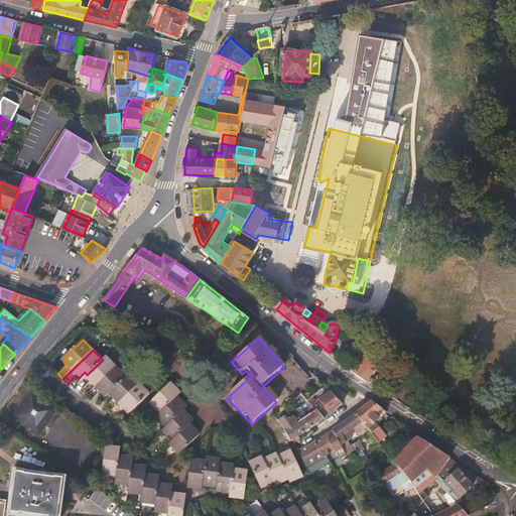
[(377,363),(366,354),(355,373),(367,381),(377,363)]
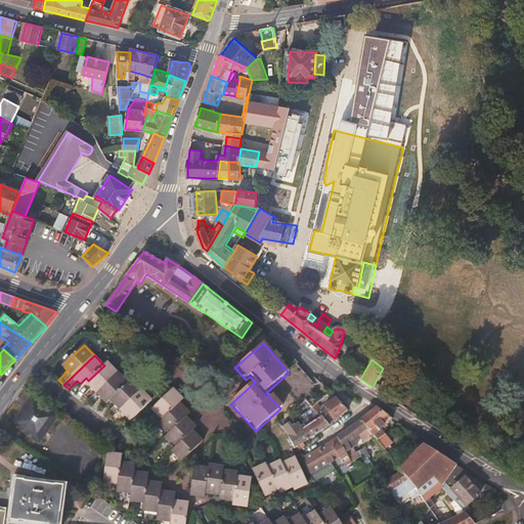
[(88,402),(119,374),(107,362),(104,365),(88,381),(91,385),(89,387),(91,389),(83,397),(88,402)]
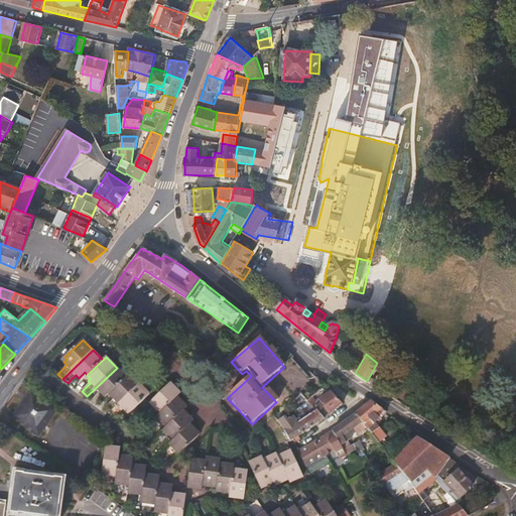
[(111,392),(127,378),(117,368),(87,396),(91,400),(100,393),(102,395),(108,389),(111,392)]
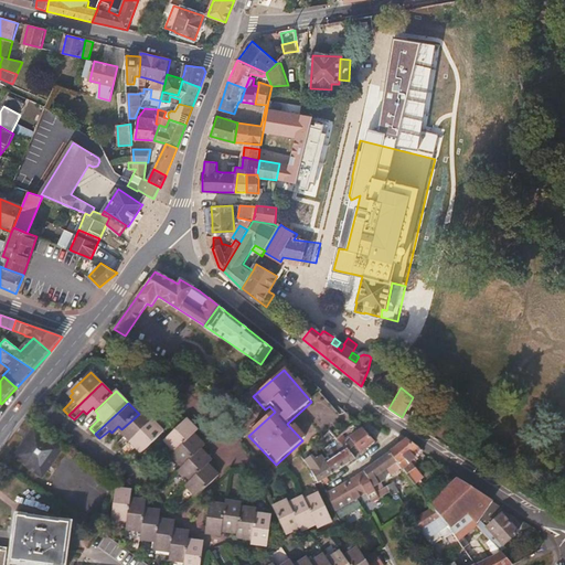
[(93,414),(95,411),(93,407),(86,414),(89,417),(93,414)]
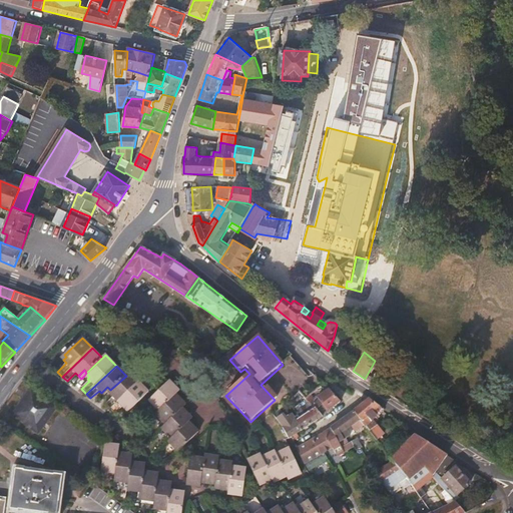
[(109,411),(139,382),(129,372),(126,376),(110,390),(113,393),(110,395),(113,398),(104,406),(109,411)]
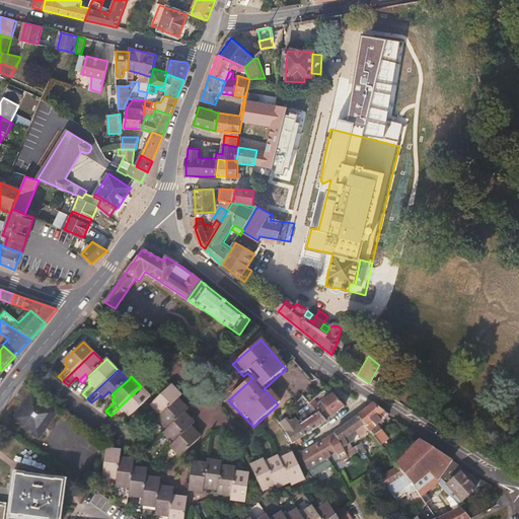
[(176,399),(173,396),(178,391),(172,384),(151,405),(160,416),(176,399)]
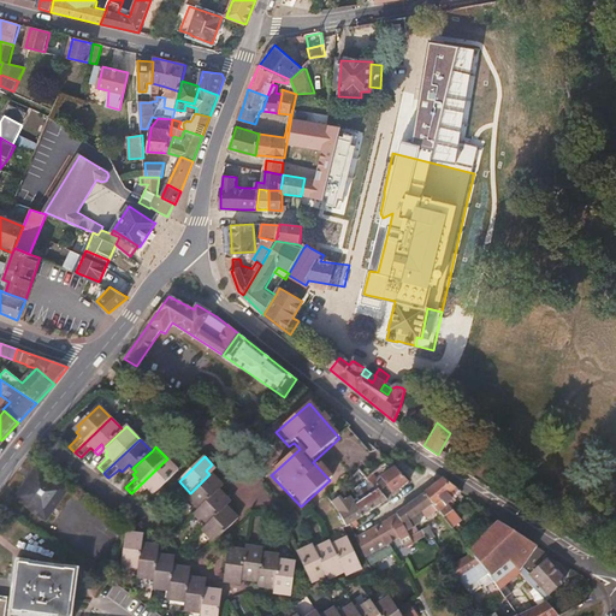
[(159,490),(178,471),(167,458),(131,493),(136,498),(147,489),(149,492),(157,486),(159,490)]
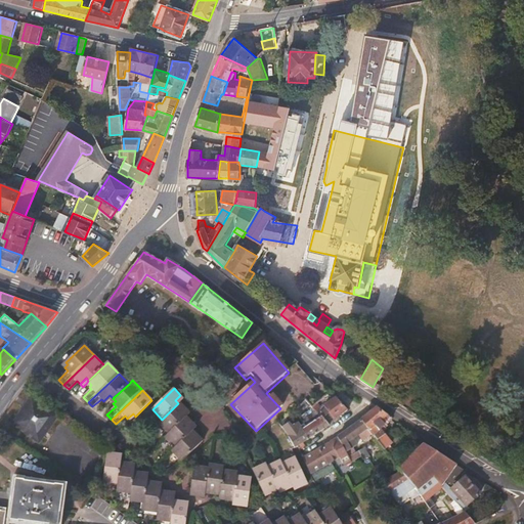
[(111,401),(113,398),(110,395),(103,401),(106,404),(111,401)]
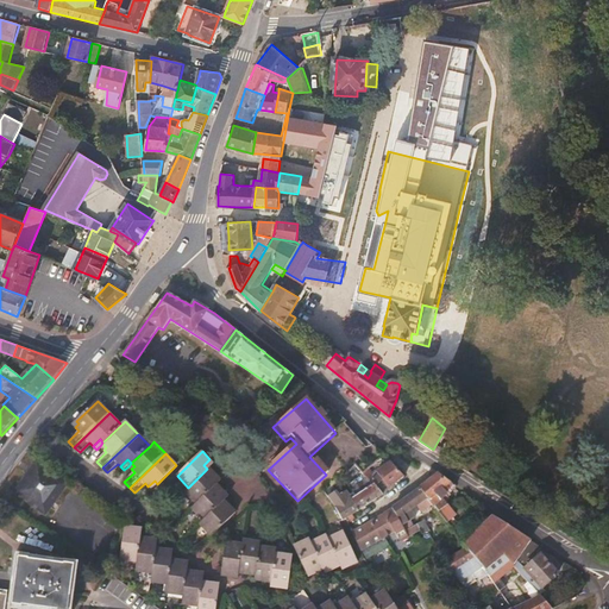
[(67,483),(38,463),(17,493),(46,513),(67,483)]
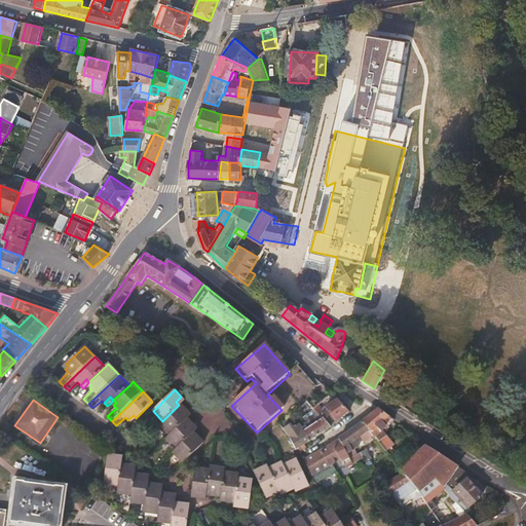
[(331,427),(349,413),(337,400),(324,409),(320,404),(314,408),(323,418),(331,427)]
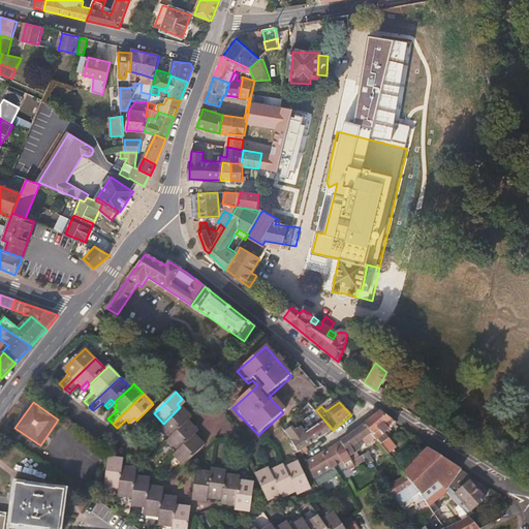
[(301,419),(314,409),(309,404),(304,409),(298,414),(300,418),(301,419)]
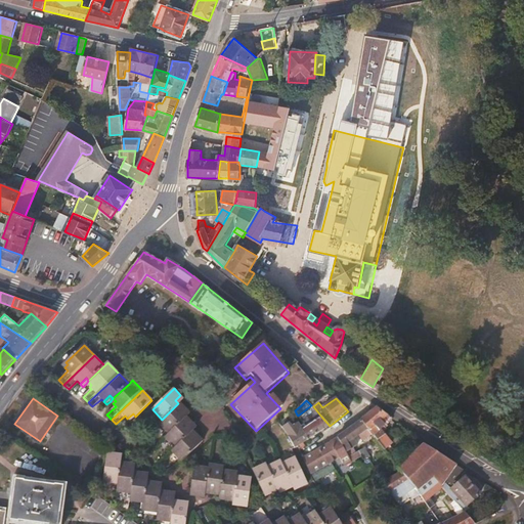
[(184,413),(188,409),(181,401),(178,403),(162,420),(158,424),(168,434),(186,417),(184,413)]
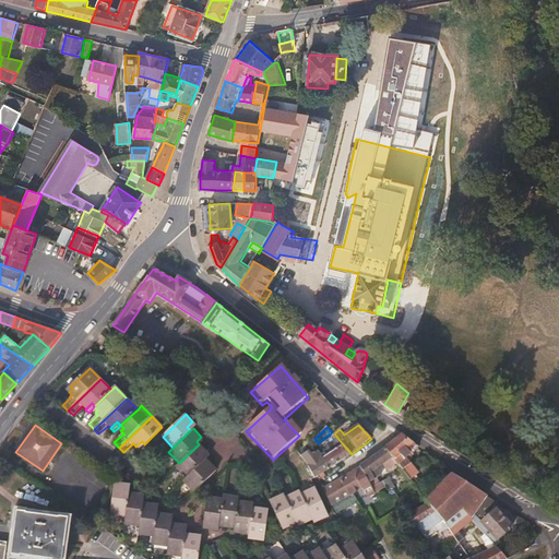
[(407,458),(418,448),(402,435),(385,449),(393,459),(415,484),(419,479),(408,466),(412,463),(407,458)]
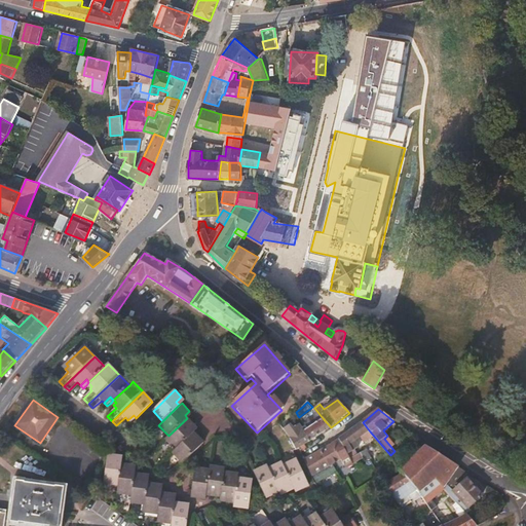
[(291,422),(298,416),(296,412),(280,424),(284,429),(292,424),(291,422)]
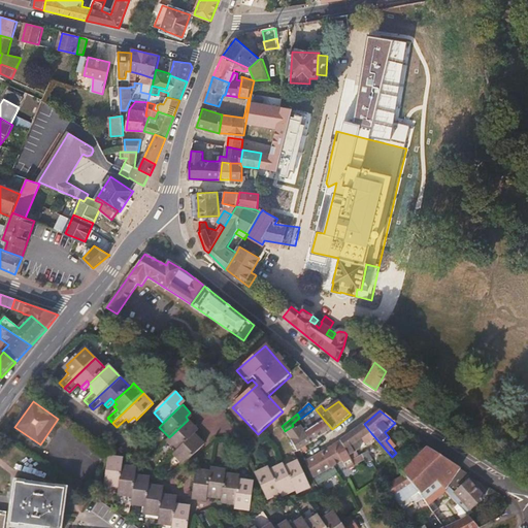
[(192,431),(196,427),(189,419),(188,420),(169,437),(166,441),(176,452),(194,434),(192,431)]
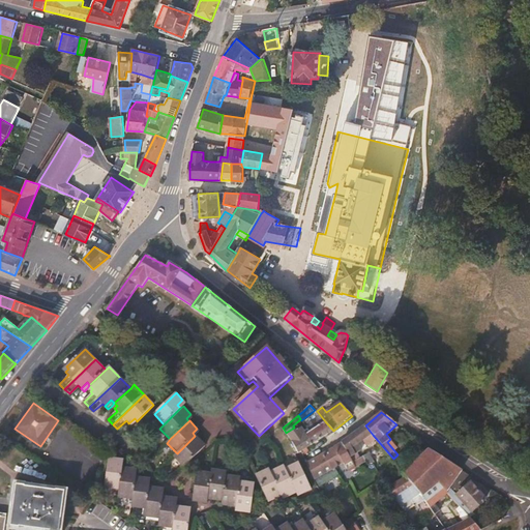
[(333,431),(325,421),(310,432),(317,442),(333,431)]
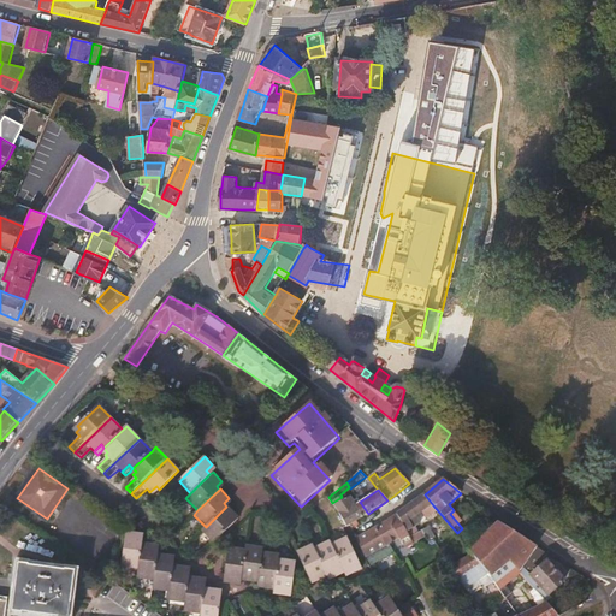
[(415,516),(433,505),(425,495),(421,497),(397,514),(408,531),(413,527),(408,521),(415,516)]
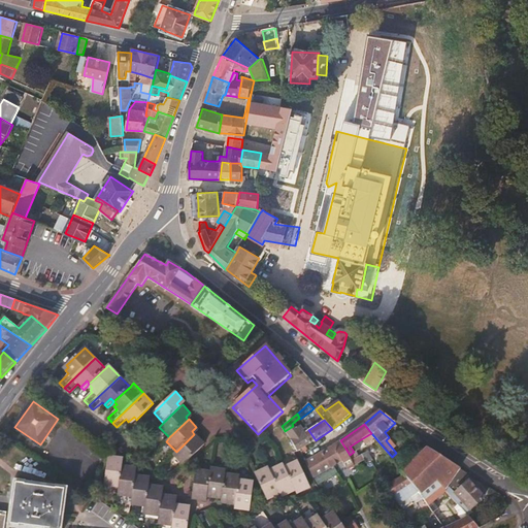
[(316,440),(308,430),(304,433),(301,428),(296,431),(293,426),(285,431),(298,451),(301,449),(316,440)]
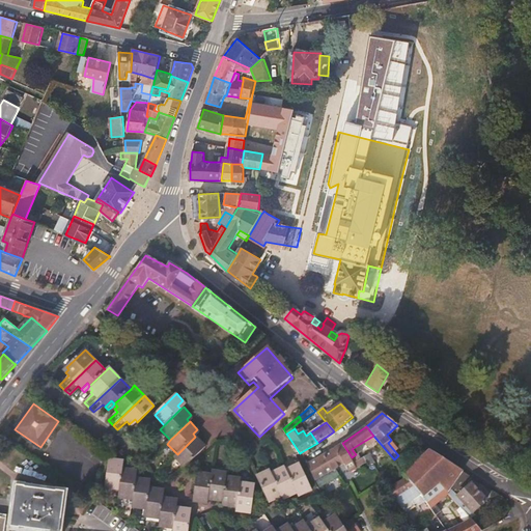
[(199,448),(203,443),(196,436),(195,437),(177,454),(173,457),(185,469),(201,451),(199,448)]
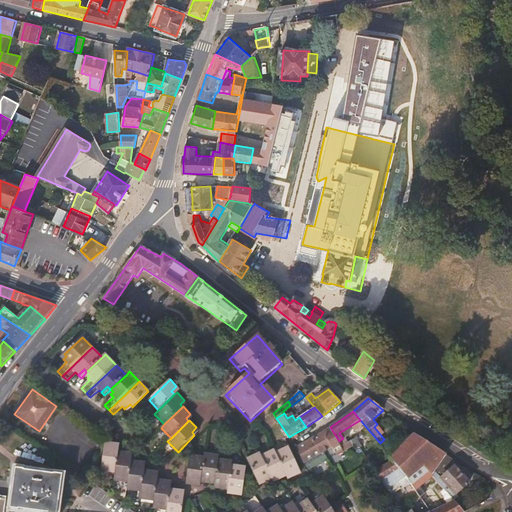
[(342,446),(339,441),(330,427),(322,432),(333,448),(334,451),(342,446)]
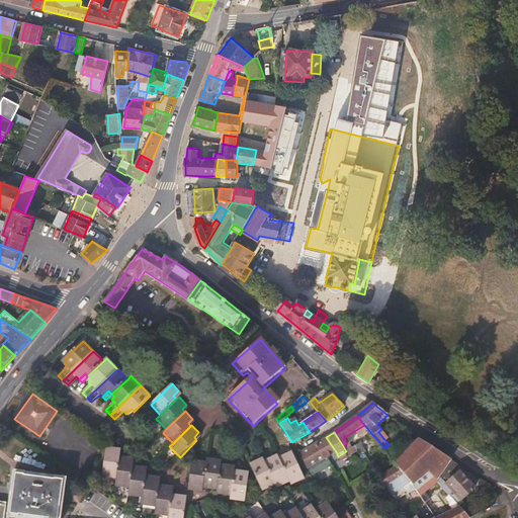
[(347,443),(353,440),(349,434),(343,438),(347,443)]
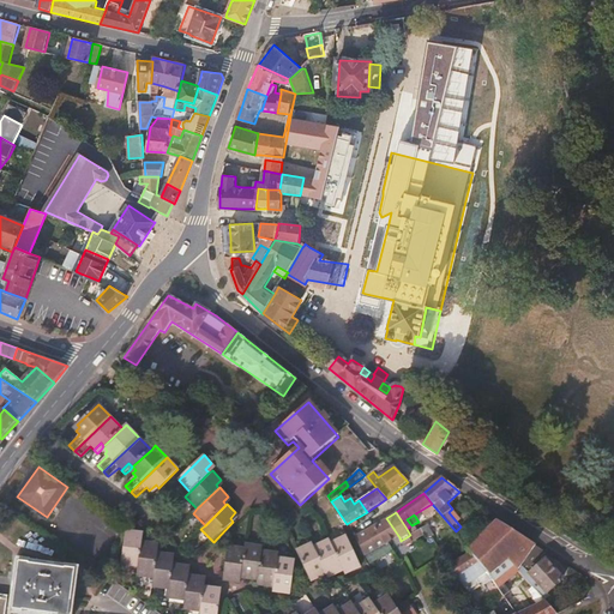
[(399,537),(386,518),(373,527),(356,536),(365,557),(366,557),(389,543),(399,537)]
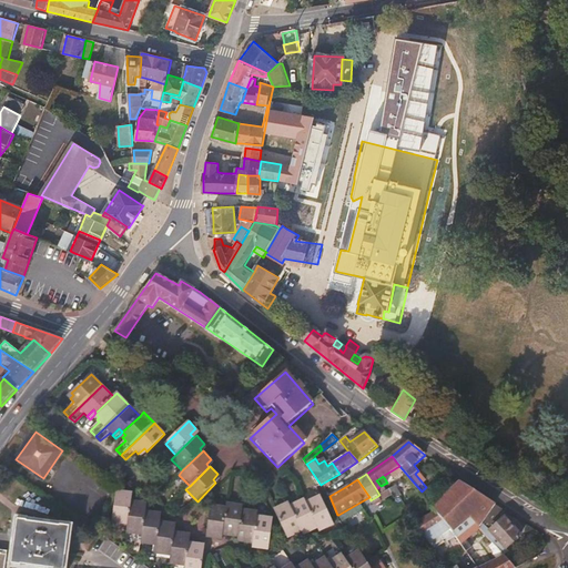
[(479,527),(495,505),(459,480),(433,507),(435,510),(444,520),(454,531),(470,517),(479,527)]
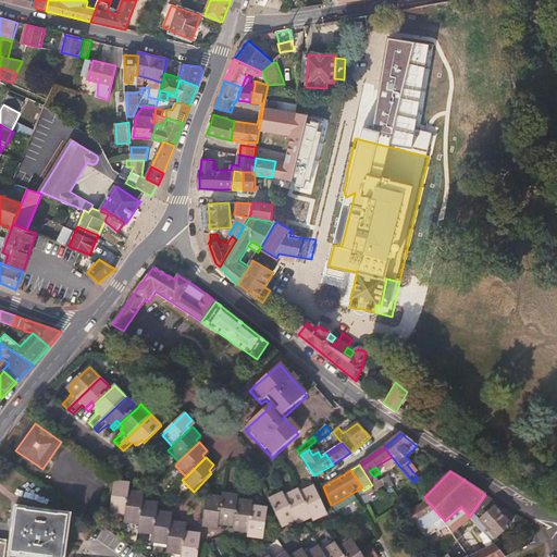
[(95,496),(101,477),(93,473),(87,493),(95,496)]
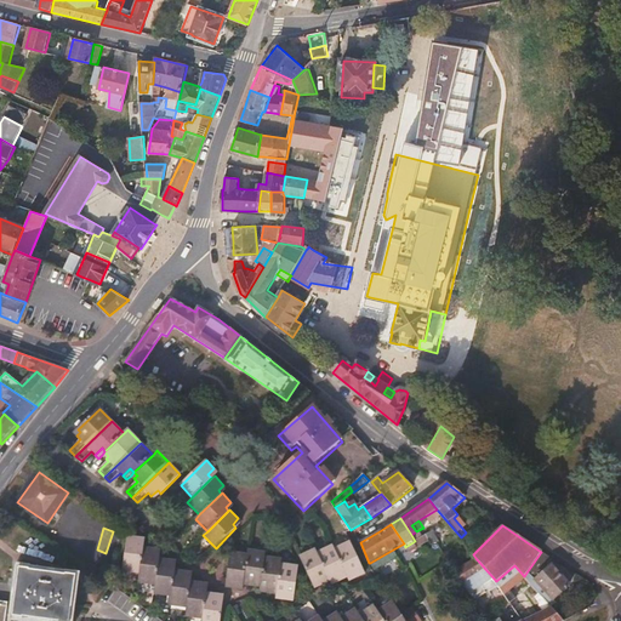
[(438,541),(433,531),(427,535),(431,541),(432,545),(437,542),(438,541)]
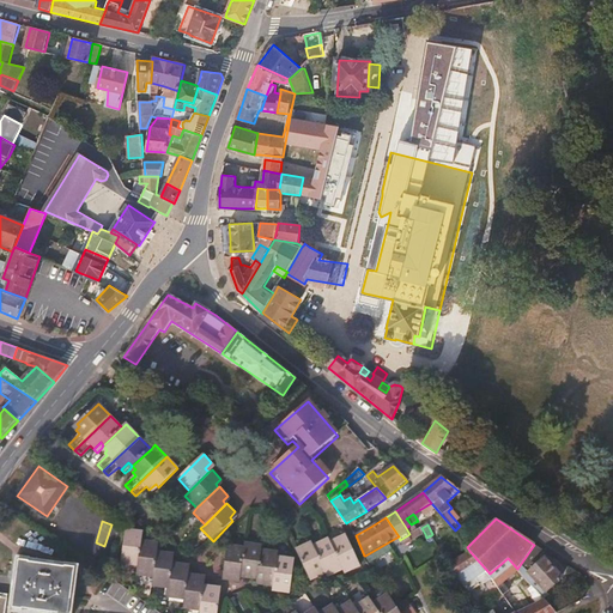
[(405,546),(425,534),(422,528),(410,534),(400,540),(405,546)]
